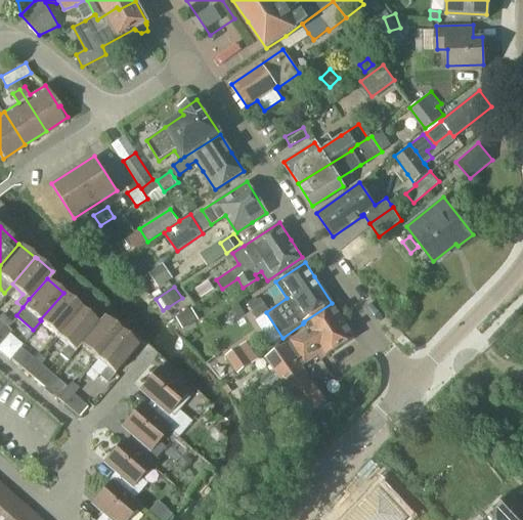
[(56,334),(80,307),(63,293),(40,319),(41,320),(56,334)]
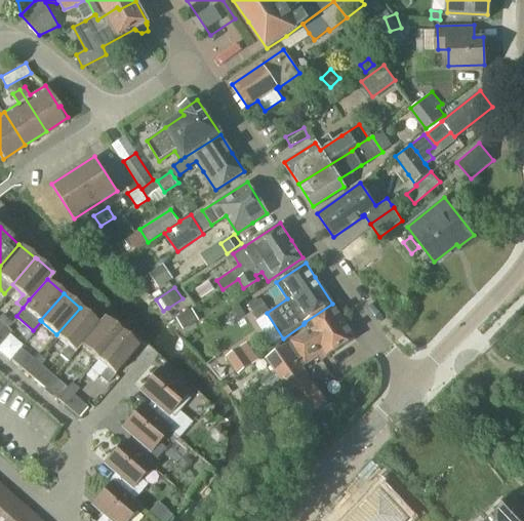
[(256,316),(269,308),(262,296),(249,305),(256,316)]
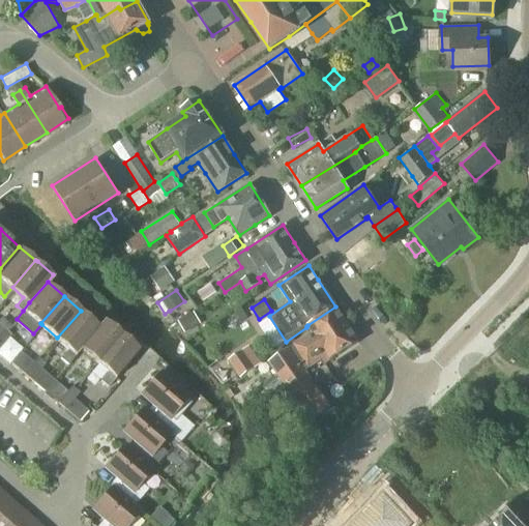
[(241,305),(234,310),(241,320),(247,316),(241,305)]
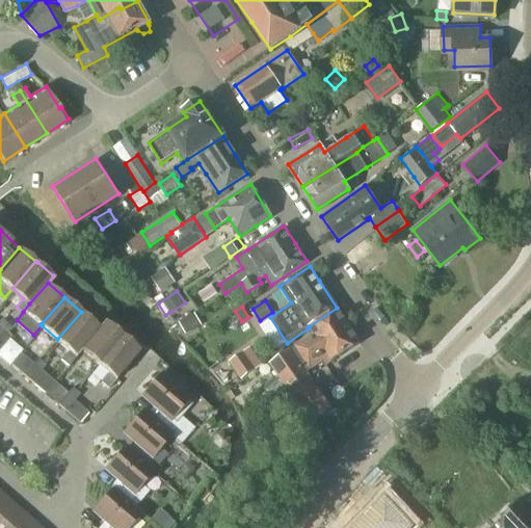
[(295,346),(271,363),(292,394),(297,400),(290,405),(309,432),(336,415),(318,387),(313,390),(308,384),(312,380),(306,370),(322,360),(326,364),(360,342),(337,308),(309,326),(310,327),(313,333),(294,345),(295,346)]
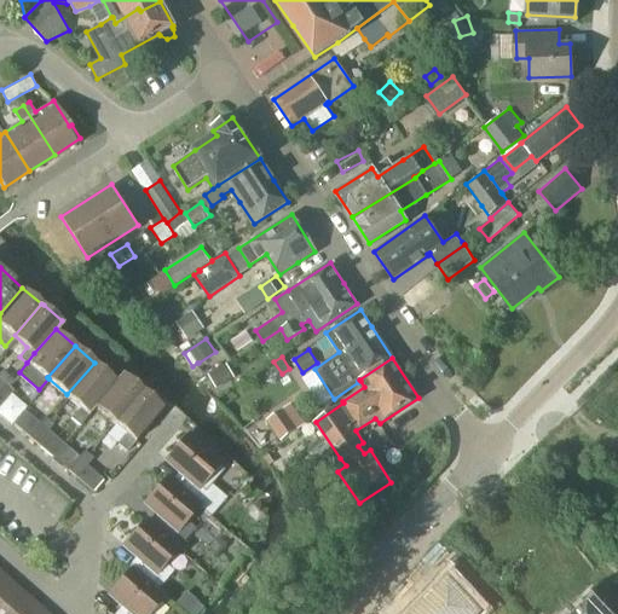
[(217,387),(235,376),(227,361),(209,372),(217,387)]
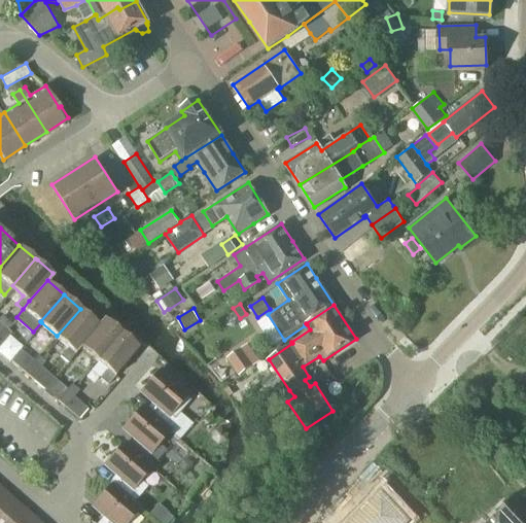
[(79,344),(97,322),(80,309),(57,336),(68,346),(61,354),(68,361),(75,352),(74,351),(79,344)]
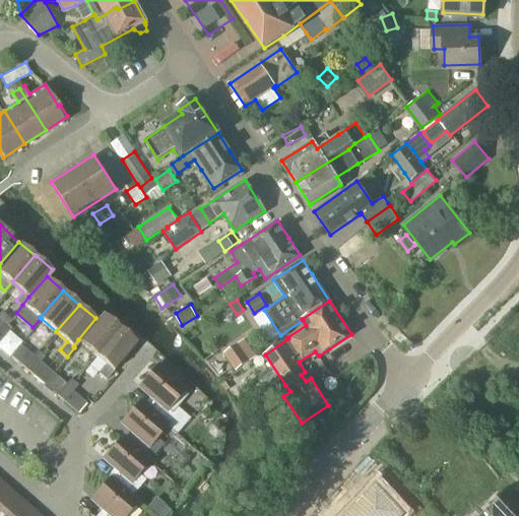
[(95,353),(118,327),(101,313),(95,318),(78,339),(95,353)]
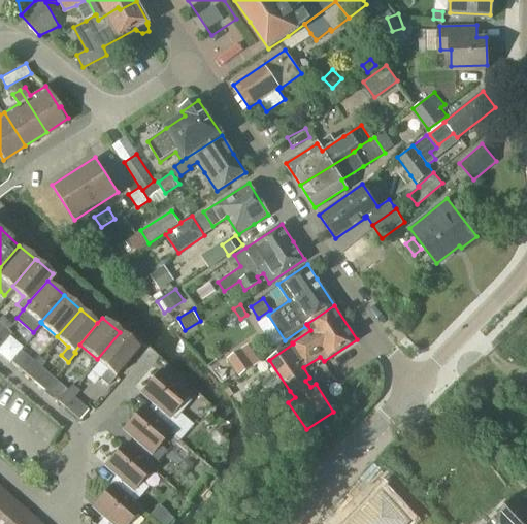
[(7,328),(6,329),(3,326),(0,329),(0,336),(4,340),(12,331),(7,328)]
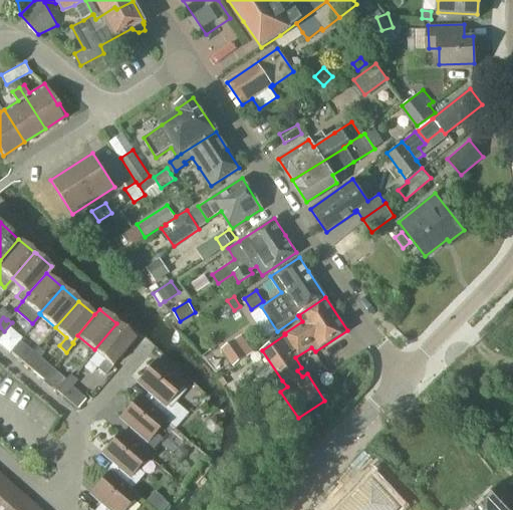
[(116,323),(94,349),(105,358),(97,367),(105,373),(112,364),(111,364),(134,338),(116,323)]
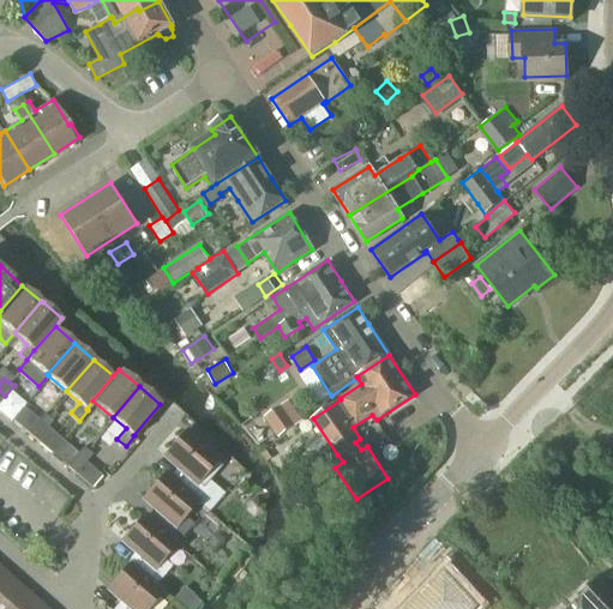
[(36,391),(18,408),(29,420),(47,403),(36,391)]
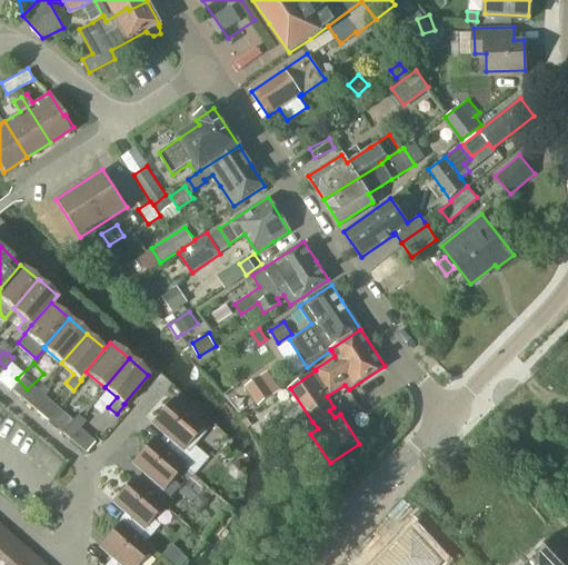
[(259,405),(282,388),(268,368),(245,385),(259,405)]
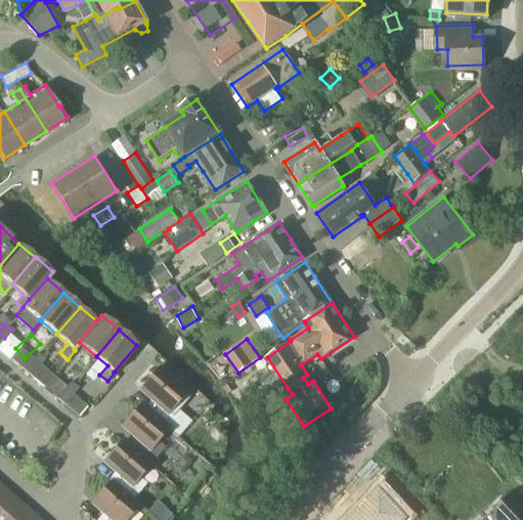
[(42,384),(52,373),(41,362),(45,357),(38,351),(30,360),(37,365),(31,374),(42,384)]
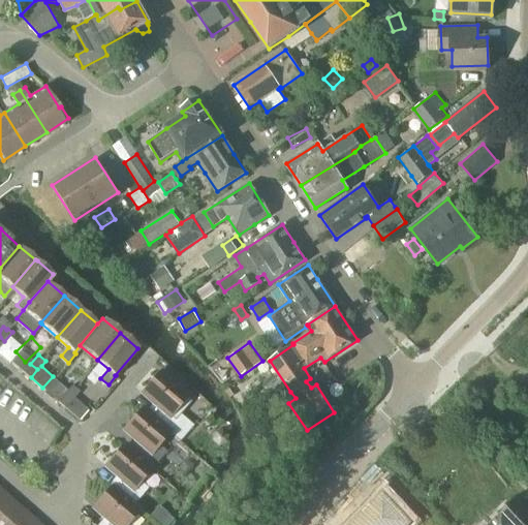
[(31,377),(37,369),(30,364),(24,371),(31,377)]
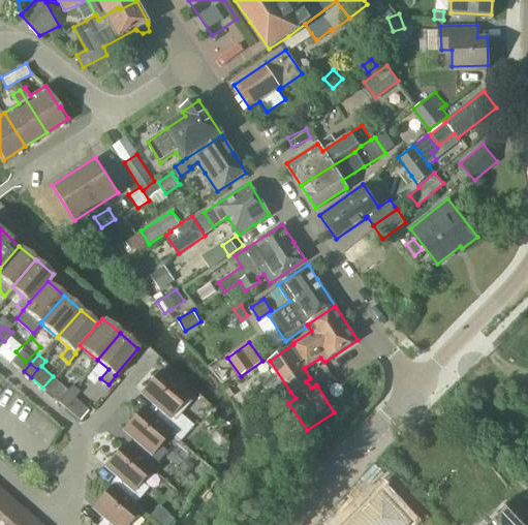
[(149,413),(168,431),(169,430),(181,440),(194,424),(181,412),(192,399),(187,395),(160,370),(142,391),(157,404),(149,413)]
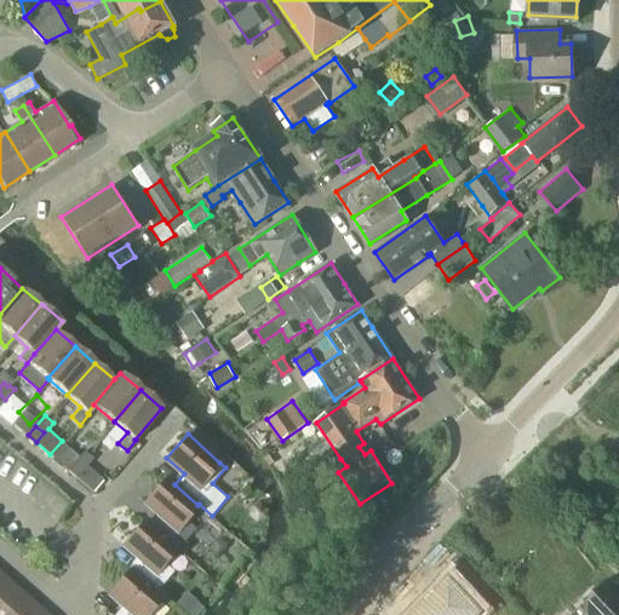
[(75,460),(79,455),(62,441),(50,454),(75,476),(84,467),(75,460)]
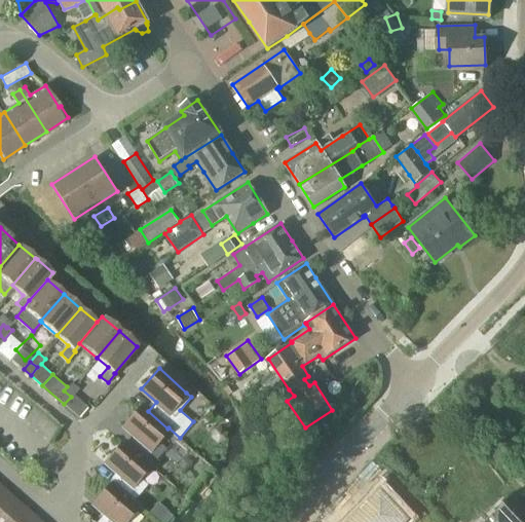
[(71,397),(64,404),(79,416),(87,406),(74,394),(79,387),(72,381),(68,386),(67,386),(64,390),(71,397)]
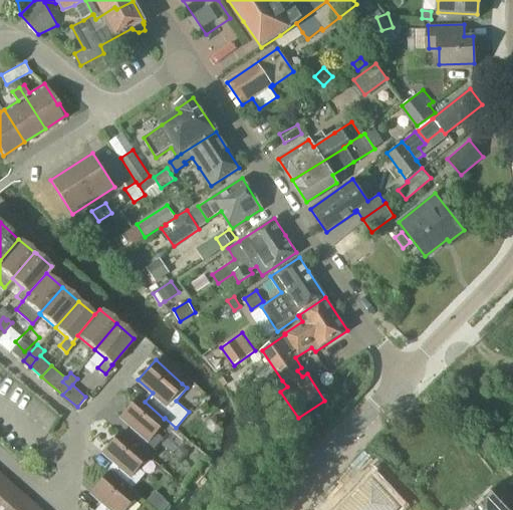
[(164,419),(145,402),(138,396),(120,415),(136,428),(127,436),(150,455),(164,439),(155,431),(164,420),(164,419)]
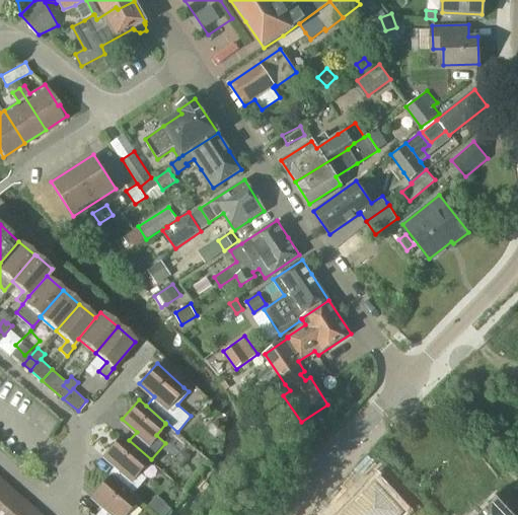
[(210,421),(208,430),(214,436),(223,434),(225,424),(219,419),(210,421)]
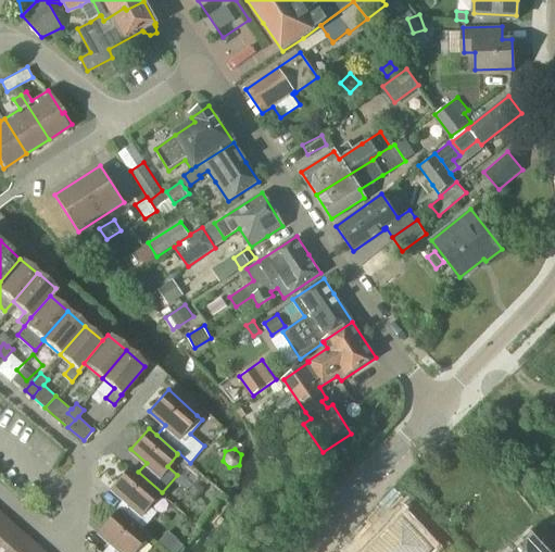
[(163,492),(162,492),(138,472),(138,473),(130,465),(112,486),(128,501),(120,511),(141,530),(158,512),(151,505),(163,492)]
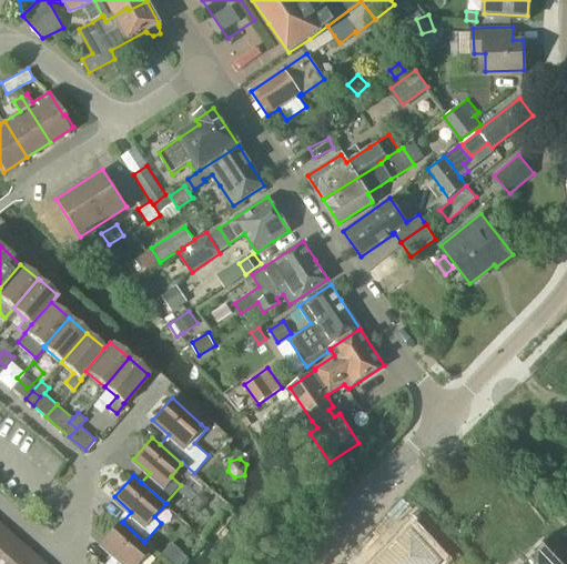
[(144,542),(122,522),(121,521),(102,541),(113,551),(103,562),(105,563),(142,563),(139,561),(151,547),(144,542)]
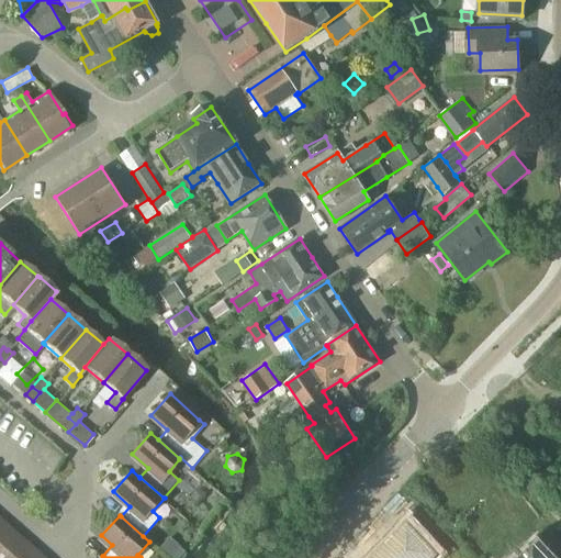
[(0,543),(12,529),(0,517),(0,543)]
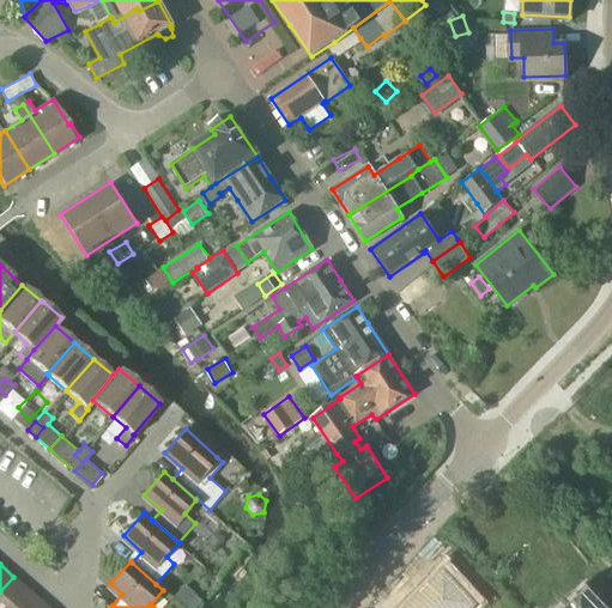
[(471,607),(474,605),(444,575),(408,607),(471,607)]
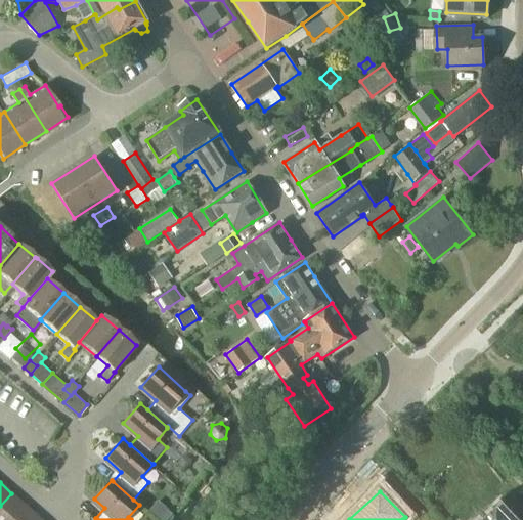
[(11,493),(0,506),(0,519),(19,519),(30,509),(11,493)]
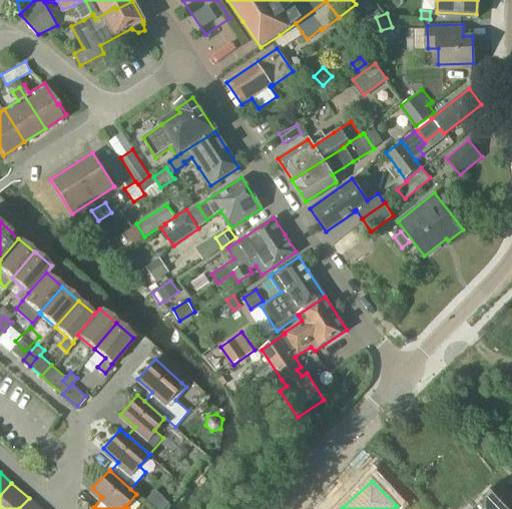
[(40,508),(29,498),(19,508),(40,508)]
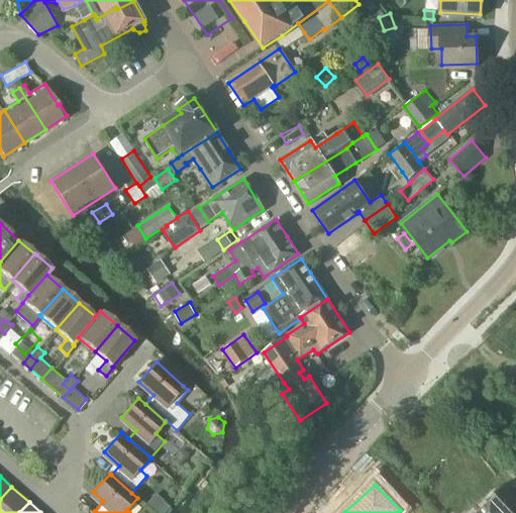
[(502,512),(492,502),(479,512),(502,512)]
